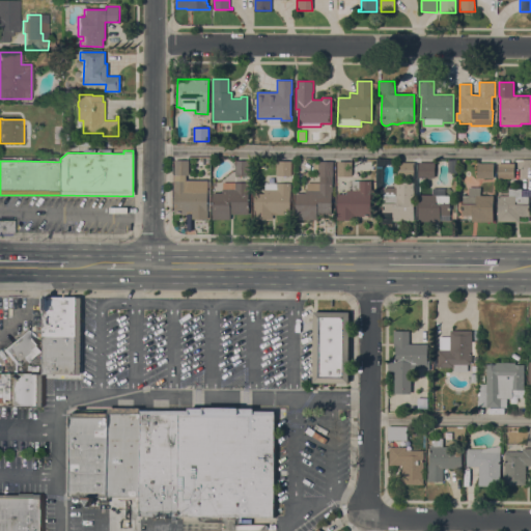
[(376,160),(385,160),(385,166),(383,166),(383,184),(376,184),(376,160)]
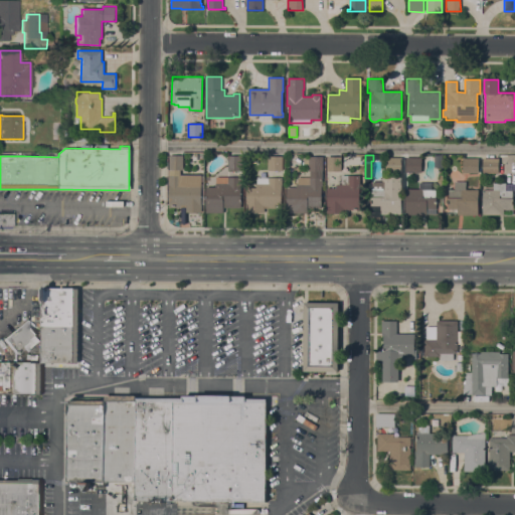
[(435,156),(442,155),(443,167),(435,168),(435,156)]
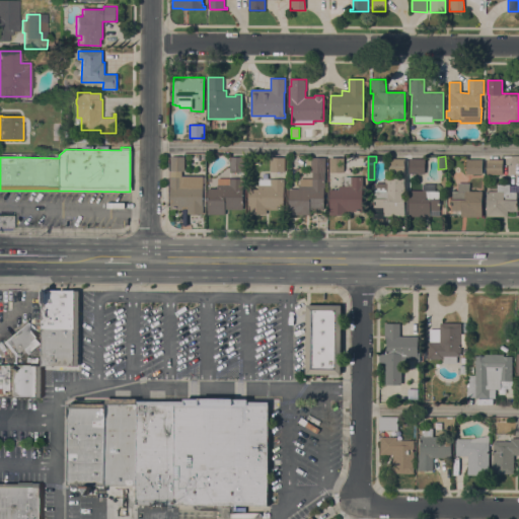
[(170,157),(184,157),(184,171),(181,171),(181,176),(203,177),(203,205),(204,205),(204,214),(188,214),(188,224),(187,225),(186,226),(183,226),(182,225),(183,209),(169,209),(170,171),(170,157)]
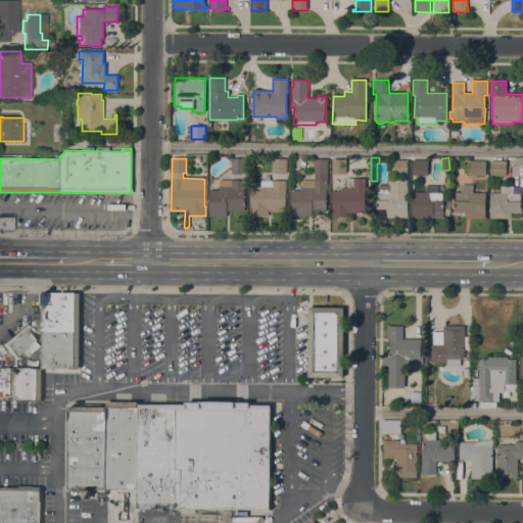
[(227,217),(209,217),(209,212),(207,212),(207,207),(209,207),(209,191),(219,190),(219,180),(232,180),(232,173),(232,158),(245,158),(245,174),(240,174),(240,180),(245,180),(245,189),(244,189),(244,211),(227,211),(227,217)]
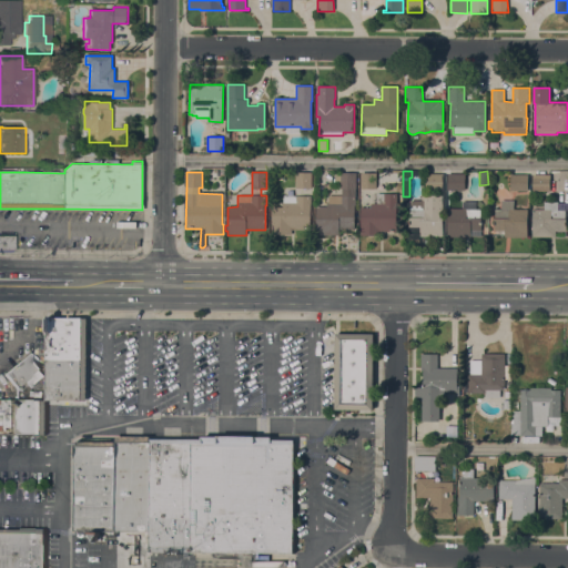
[(296,172),(311,172),(311,189),(296,189),(296,172)]
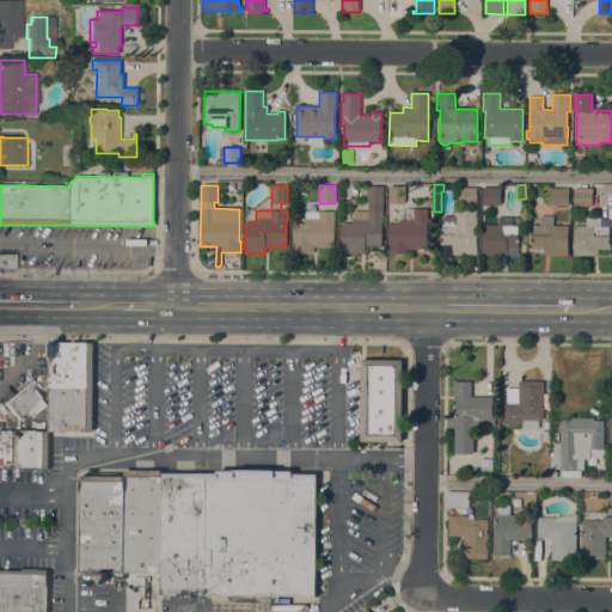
[(381,248),(366,248),(365,254),(341,254),(341,224),(352,224),(352,220),(354,220),(354,212),(368,212),(368,203),(367,203),(367,200),(366,199),(365,199),(365,196),(361,196),(361,189),(367,189),(367,187),(384,187),(381,248)]
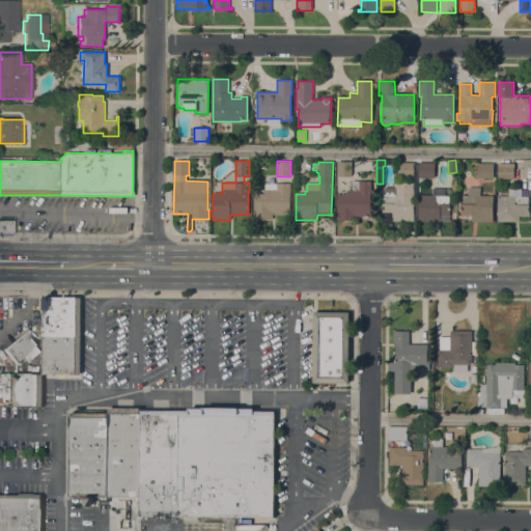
[(338,162),(352,162),(352,176),(337,176),(338,162)]
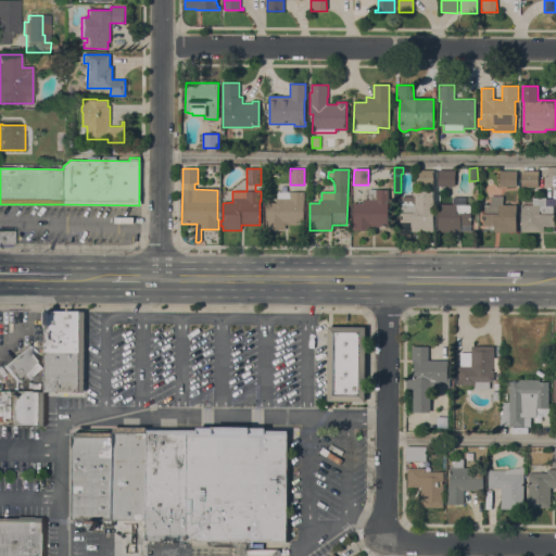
[(416,169),(433,171),(433,187),(416,186),(416,169)]
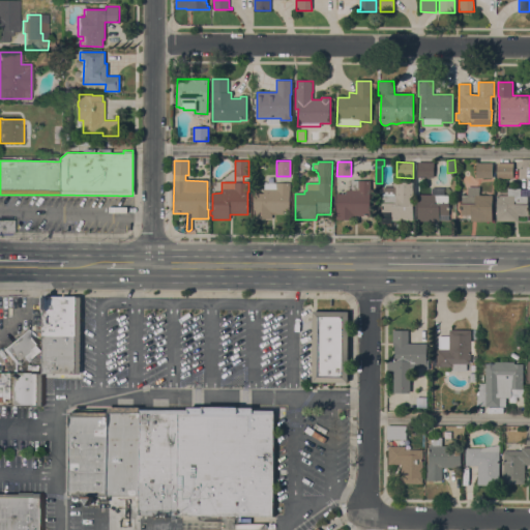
[(434,163),(434,178),(417,178),(417,163),(434,163)]
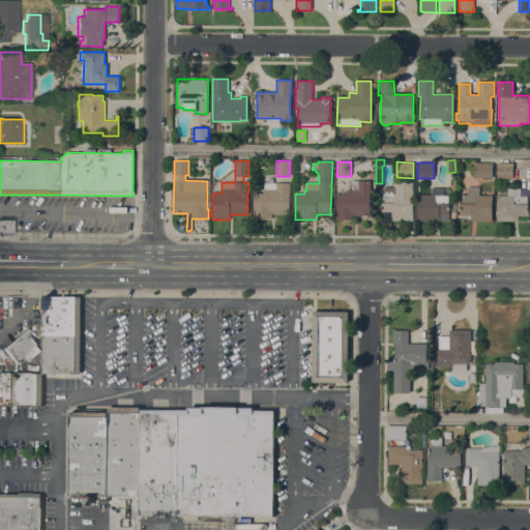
[(492,163),(492,178),(476,178),(476,163),(492,163)]
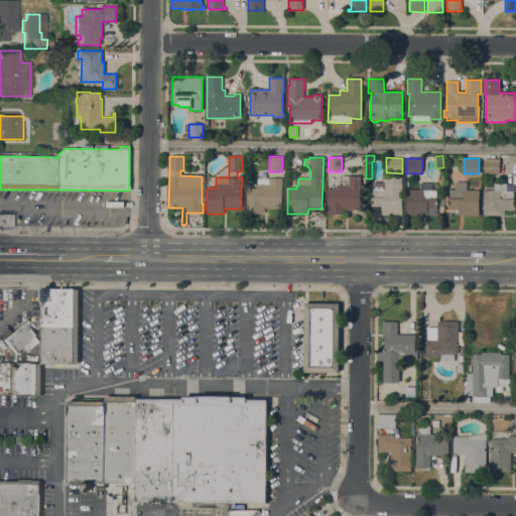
[(500,159),(499,173),(484,173),(484,158),(500,159)]
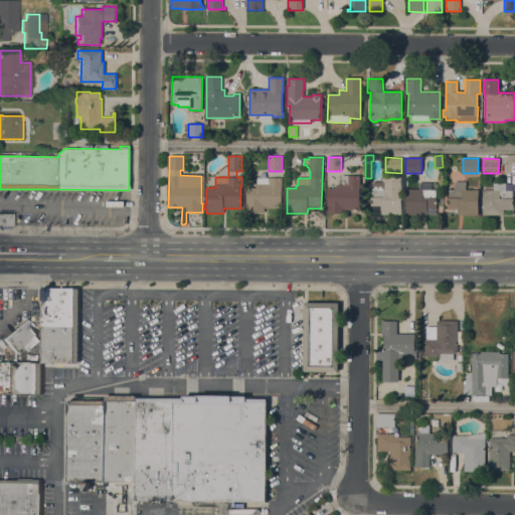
[(342,175),(360,176),(359,210),(344,210),(344,214),(326,213),(327,188),(337,189),(337,184),(342,184),(342,175)]
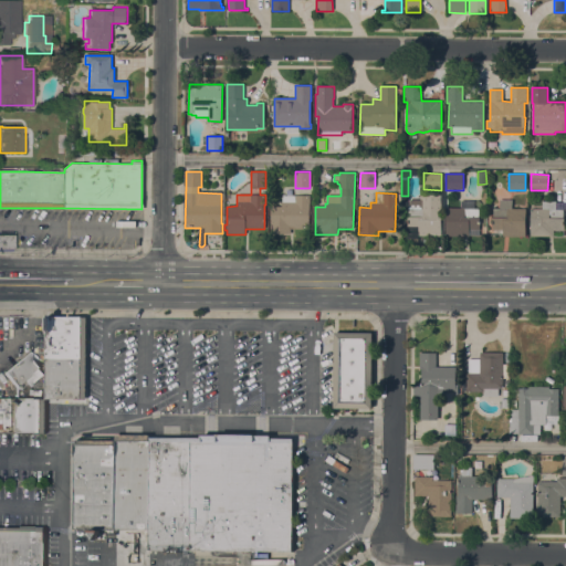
[(290,229),(290,234),(271,234),(271,207),(281,207),(281,202),(282,202),(282,195),(310,195),(310,205),(308,205),(308,229),(290,229)]
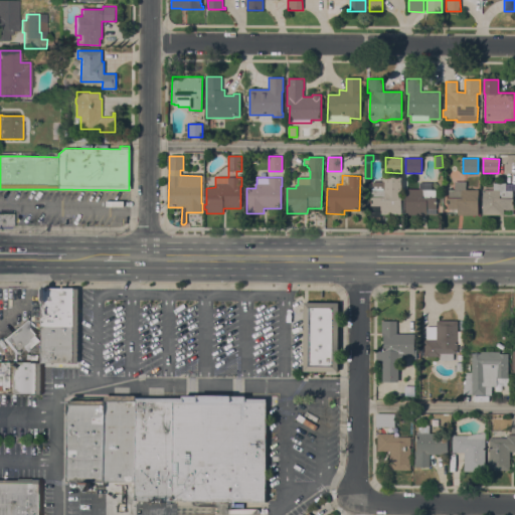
[(380,206),(370,206),(370,197),(371,197),(371,189),(382,189),(382,177),(401,177),(400,214),(380,214),(380,206)]
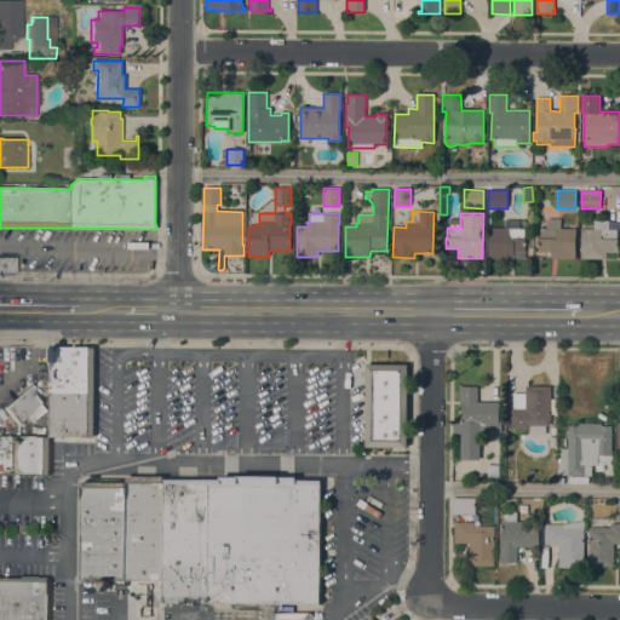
[(539,239),(540,239),(540,229),(547,229),(547,219),(561,219),(561,228),(575,229),(575,259),(550,259),(550,252),(539,252),(539,239)]
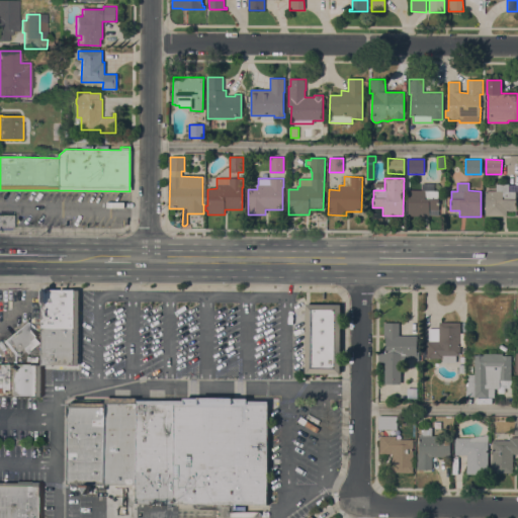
[(485,190),(496,191),(496,184),(516,184),(516,192),(515,192),(515,210),(506,210),(506,216),(485,216),(485,190)]
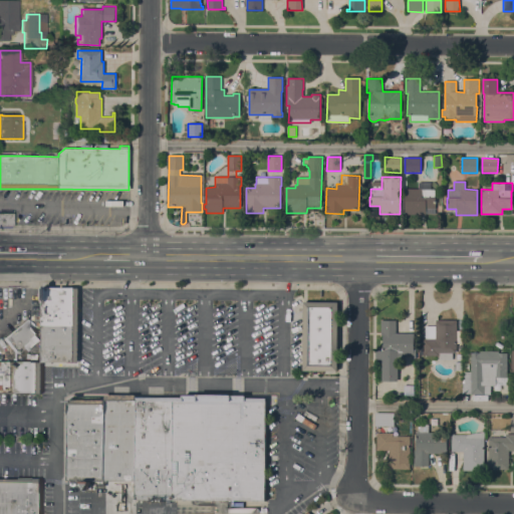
[(435,190),(435,214),(426,214),(426,215),(405,215),(405,189),(422,189),(422,190),(431,190),(435,190)]
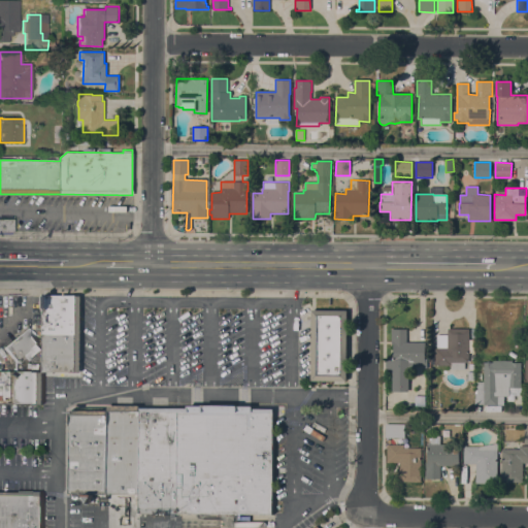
[(0,219),(13,219),(13,232),(0,232),(0,219)]
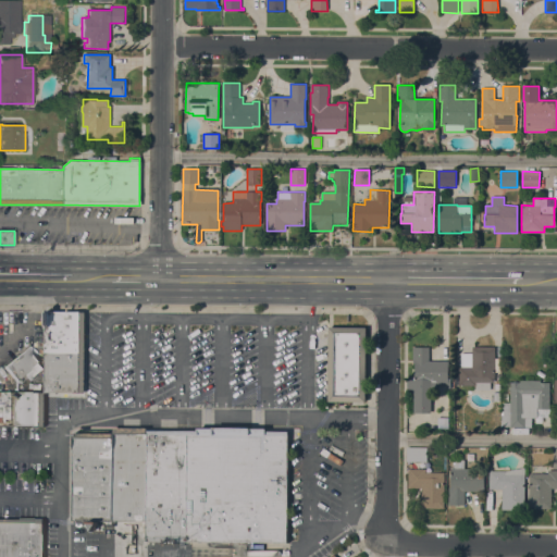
[(45,311),(85,312),(84,341),(84,393),(79,393),(45,393),(45,339),(45,311)]
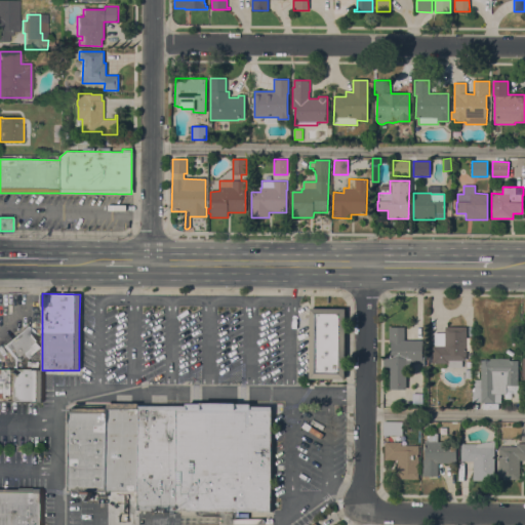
[(310,309),(346,309),(345,379),(310,378),(310,309)]
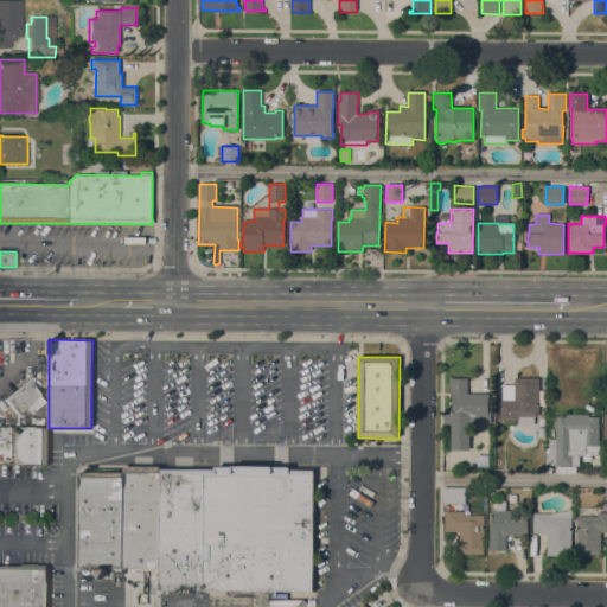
[(42,395),(48,402),(30,415),(27,413),(21,417),(17,417),(2,400),(30,377),(43,394),(42,395)]
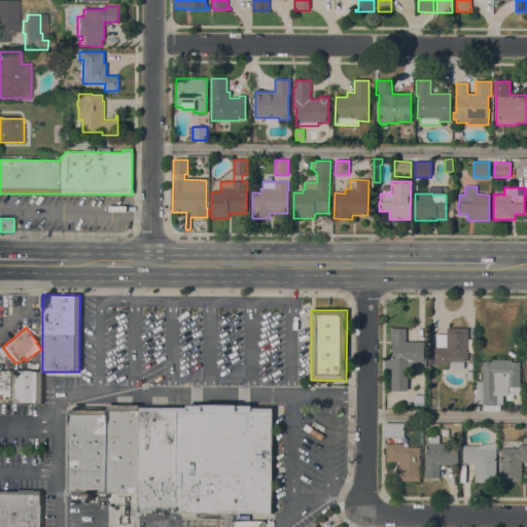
[(467,361),(464,361),(464,370),(450,369),(450,365),(433,364),(433,348),(435,348),(435,334),(447,335),(447,327),(468,328),(467,361)]
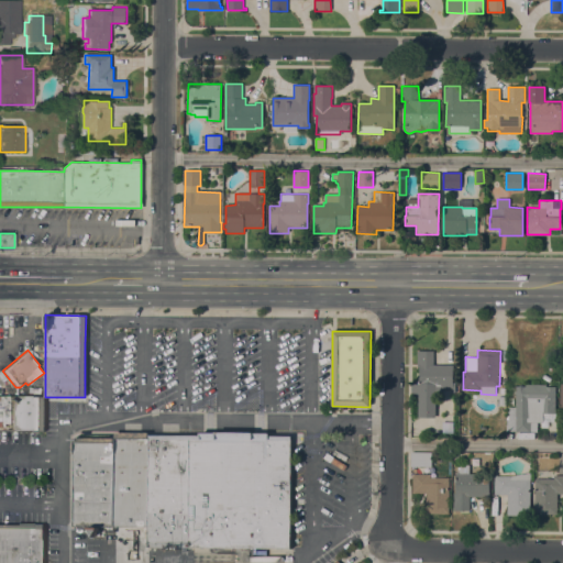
[(433,365),(453,365),(453,383),(455,383),(455,393),(452,393),(452,388),(441,388),(440,395),(435,395),(435,418),(418,418),(418,394),(411,394),(411,384),(419,384),(419,367),(417,367),(417,351),(433,351),(433,365)]
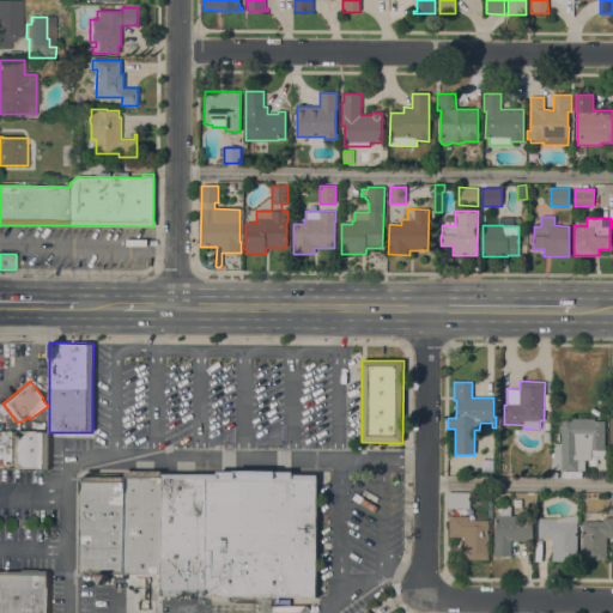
[(586,471),(562,471),(562,469),(551,469),(551,443),(562,443),(562,420),(569,420),(569,418),(595,419),(595,420),(605,420),(605,459),(596,459),(596,466),(589,466),(589,460),(586,460),(586,471)]
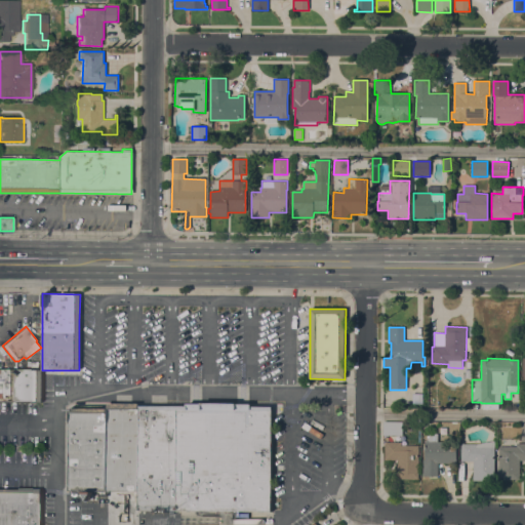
[(27,402),(27,401),(10,401),(10,386),(10,369),(38,370),(42,370),(41,402),(27,402)]
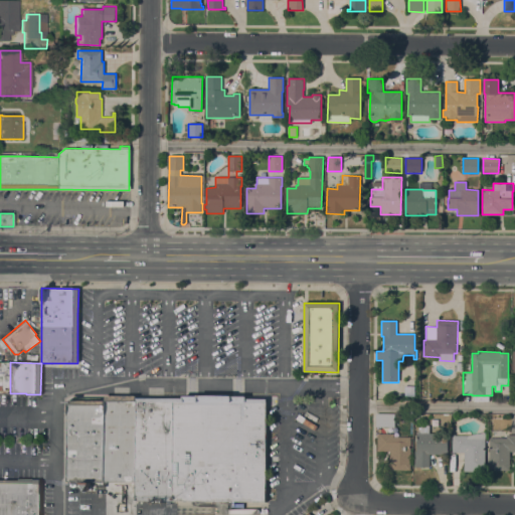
[(414,395),(404,396),(404,386),(414,386),(414,395)]
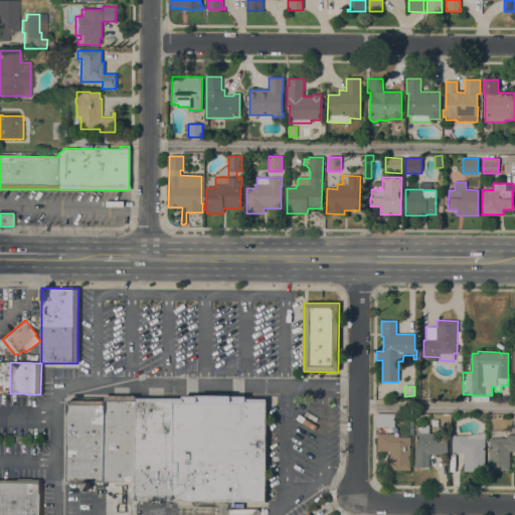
[(67,400),(106,400),(106,395),(137,395),(137,397),(183,398),(183,395),(197,395),(232,395),(246,396),(246,398),(267,398),(267,402),(266,502),(226,501),(226,504),(220,504),(220,501),(136,500),(136,482),(105,482),(67,482),(67,400)]
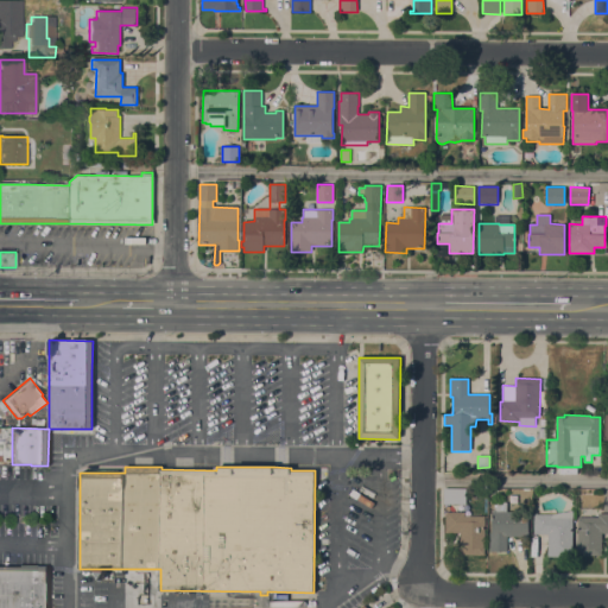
[(443,505),(444,489),(466,489),(466,505),(443,505)]
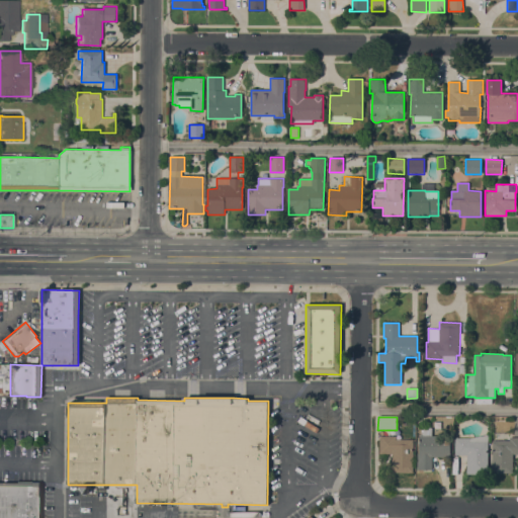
[(422,436),(423,428),(432,428),(432,436),(450,436),(450,457),(432,457),(432,469),(417,469),(417,454),(419,454),(419,436),(422,436)]
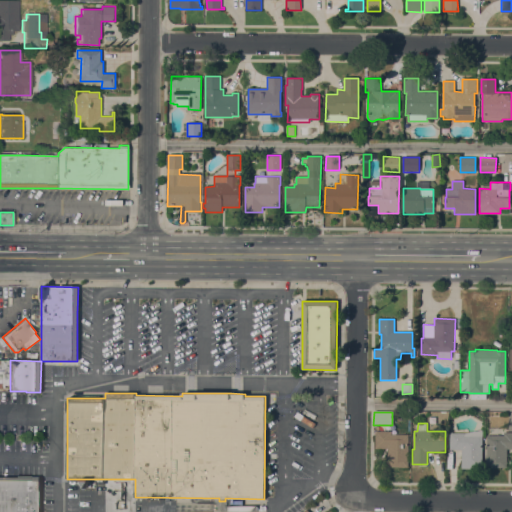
[(482,469),(461,469),(461,450),(450,450),(450,433),(465,433),(482,430),(482,469)]
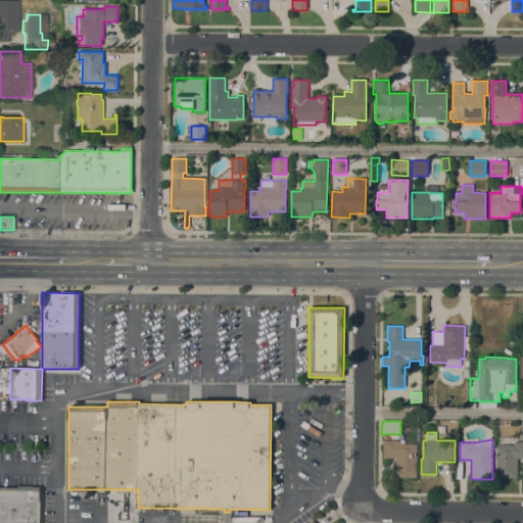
[(400,440),(399,443),(418,444),(417,477),(395,477),(395,459),(383,458),(383,440),(400,440)]
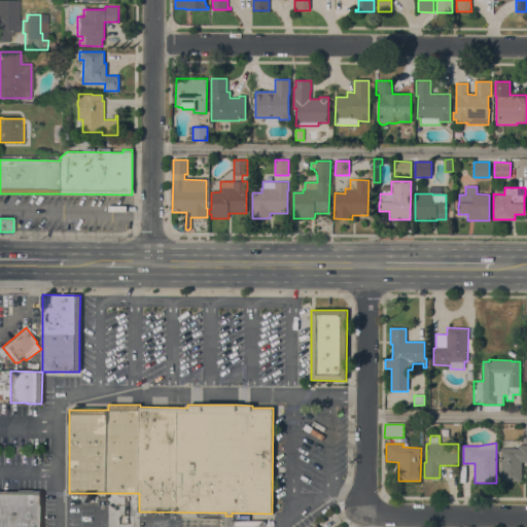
[(518,449),(518,445),(526,445),(526,462),(522,462),(522,482),(500,482),(500,449),(502,449),(518,449)]
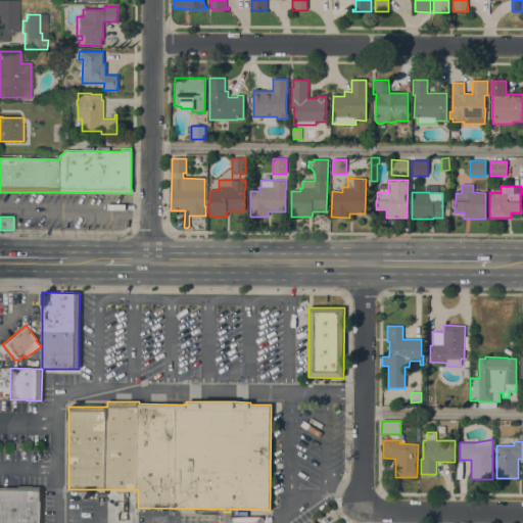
[(0,522),(0,488),(14,488),(14,486),(41,486),(41,490),(41,491),(40,522),(0,522)]
